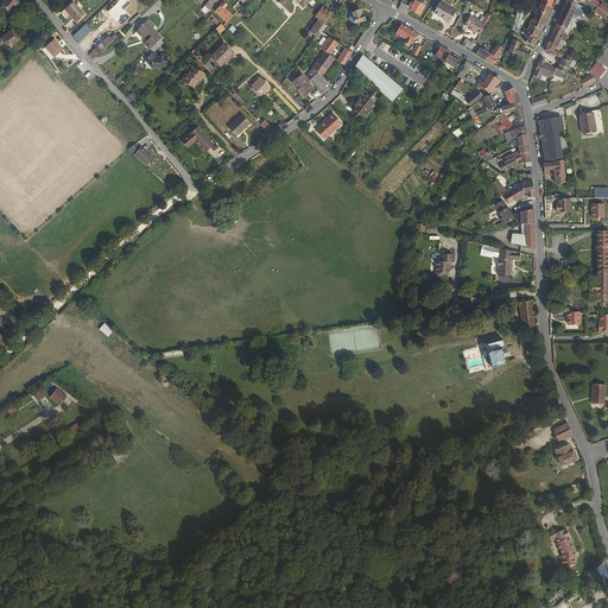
[(5,0),(2,5),(10,14),(20,2),(21,0),(5,0)]
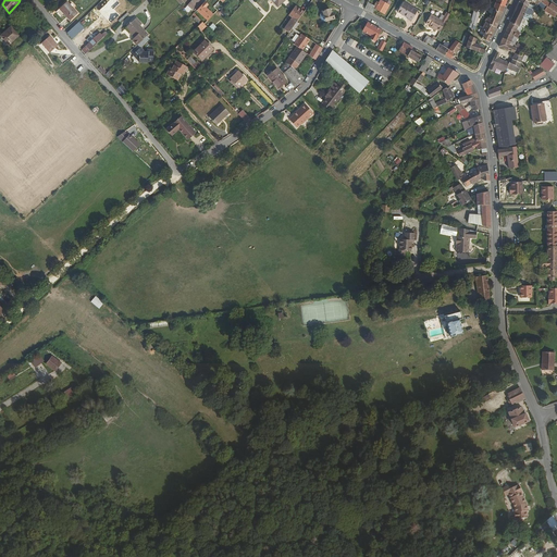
[(192,0),(187,5),(192,9),(200,0),(192,0)]
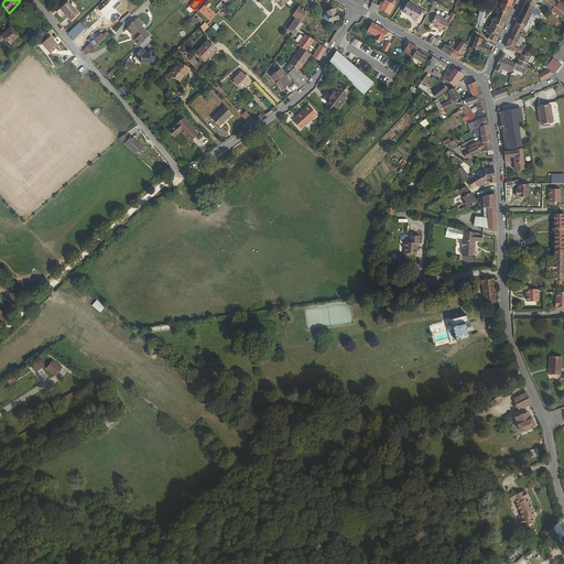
[(372,2),(369,9),(378,14),(380,9),(389,14),(394,6),(386,0),(383,3),(381,2),(379,6),(372,2)]
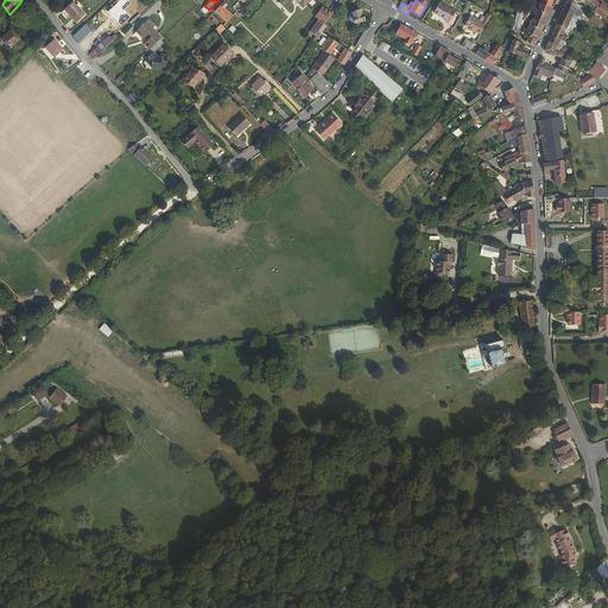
[(568,0),(567,2),(557,24),(565,29),(567,29),(570,20),(577,23),(584,25),(587,19),(581,16),(582,12),(584,12),(587,7),(577,4),(572,0),(568,0)]
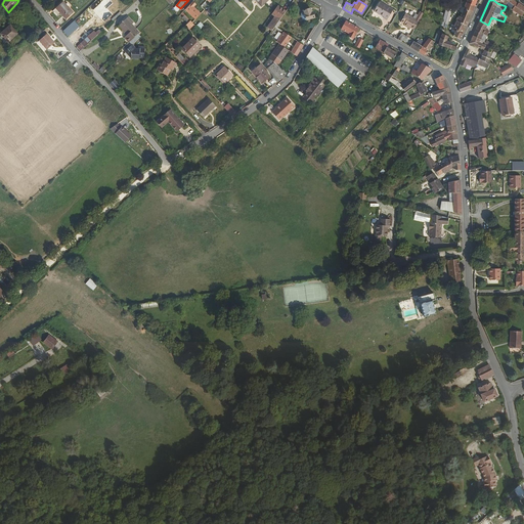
[(506,0),(509,1),(515,6),(520,10),(523,6),(519,3),(518,4),(512,0),(506,0)]
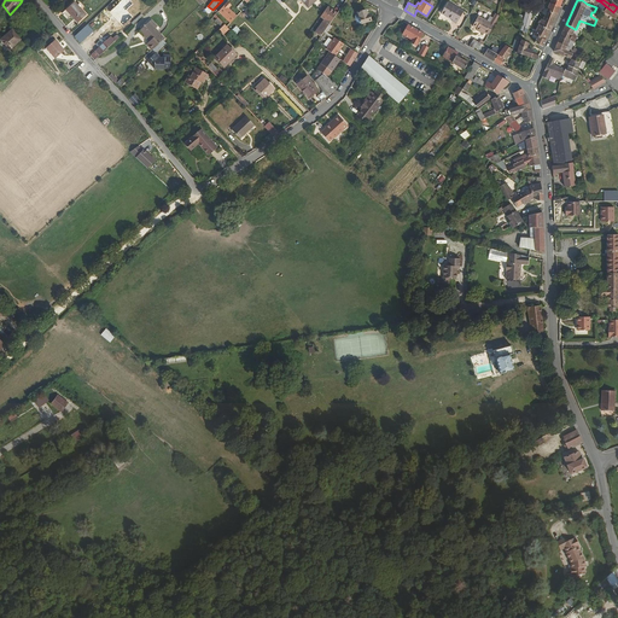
[(66,10),(79,23),(87,15),(80,7),(77,5),(75,1),(66,10)]
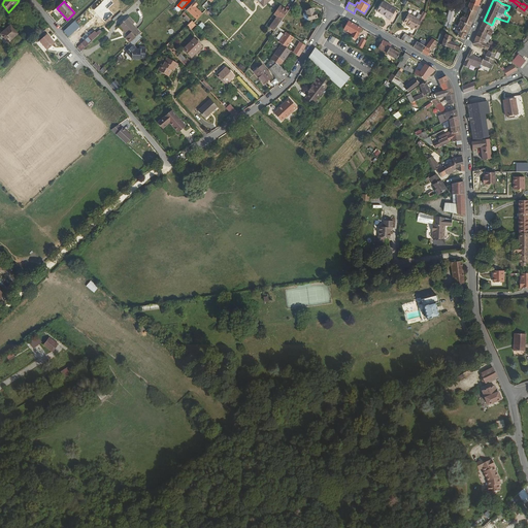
[(197,4),(194,1),(187,9),(197,20),(202,13),(195,7),(197,4)]
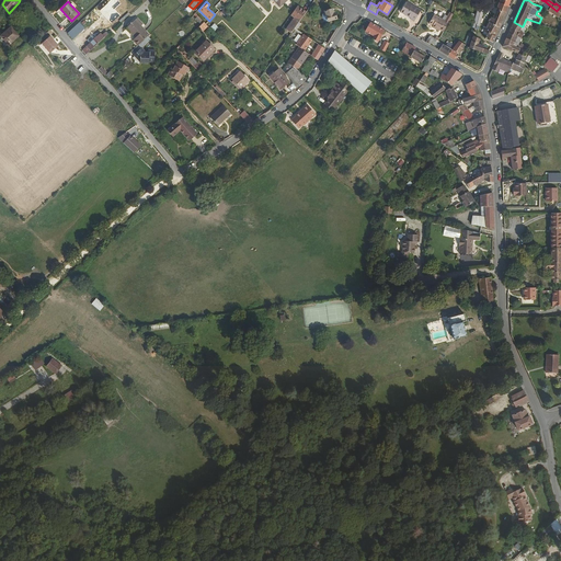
[(415,10),(416,7),(407,1),(401,11),(412,16),(411,18),(415,20),(418,16),(418,14),(416,12),(415,10)]
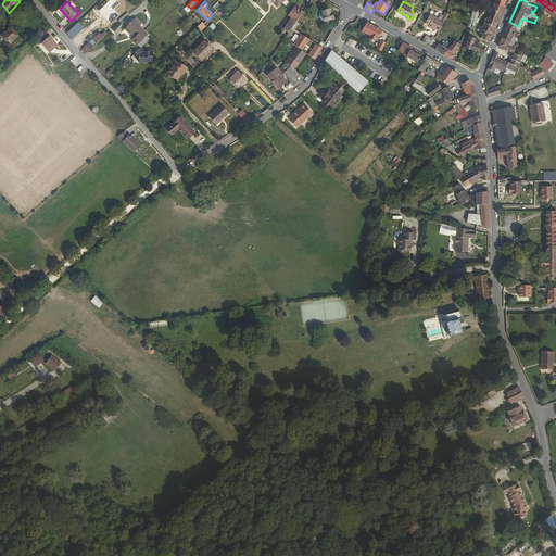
[(505,4),(495,1),(493,7),(494,7),(503,11),(505,4)]
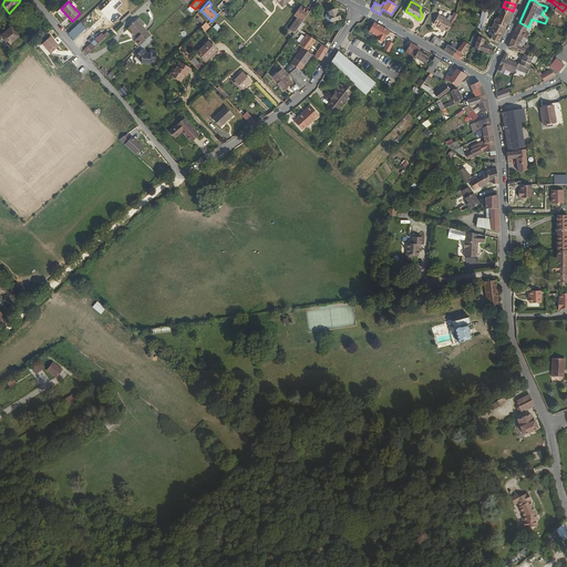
[(289,30),(295,33),(309,12),(301,6),(294,16),(298,18),(289,30)]
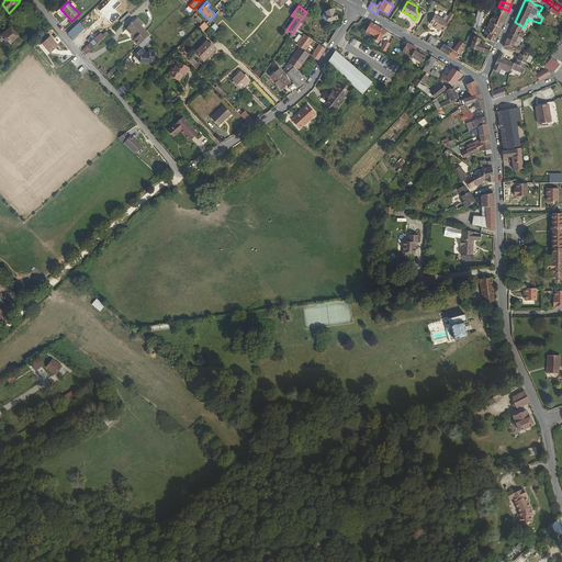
[(490,24),(490,26),(501,30),(508,11),(499,7),(496,14),(494,14),(490,24)]
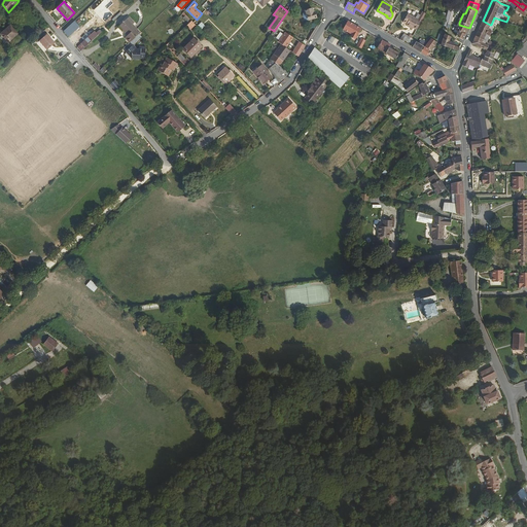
[(525,16),(526,12),(523,10),(518,6),(516,9),(525,16)]
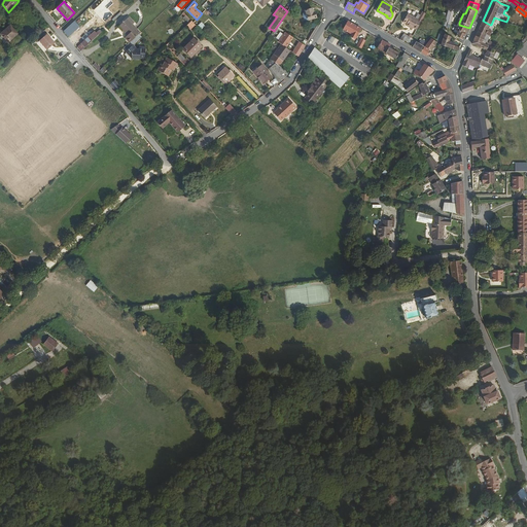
[(450,7),(447,16),(453,20),(456,9),(450,7)]
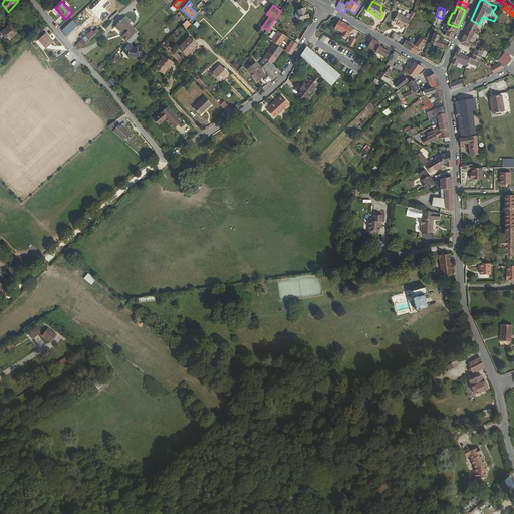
[(301,20),(308,17),(307,12),(305,12),(304,8),(298,10),(298,11),(297,12),(295,13),(295,15),(296,17),(297,18),(299,18),(300,18),(301,20)]
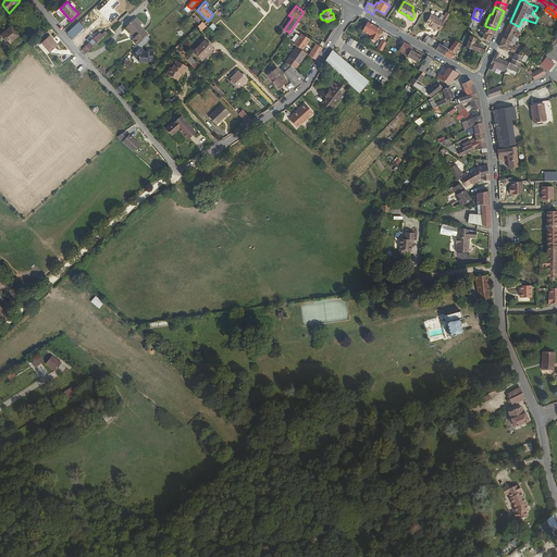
[(437,29),(441,31),(450,13),(447,12),(443,20),(432,13),(426,23),(430,25),(429,26),(434,29),(435,27),(437,29)]
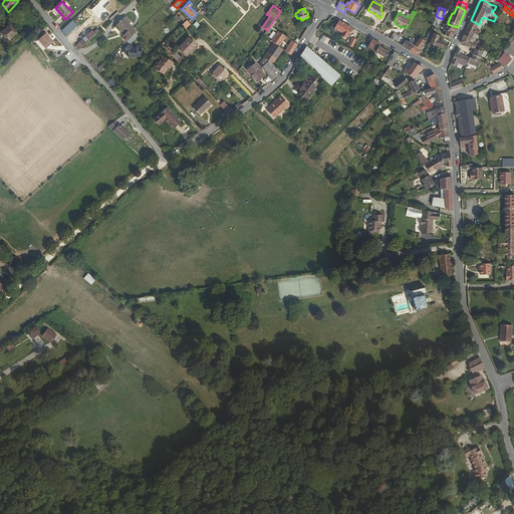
[(436,16),(434,22),(433,24),(435,25),(436,25),(438,22),(441,23),(441,21),(442,19),(436,16)]
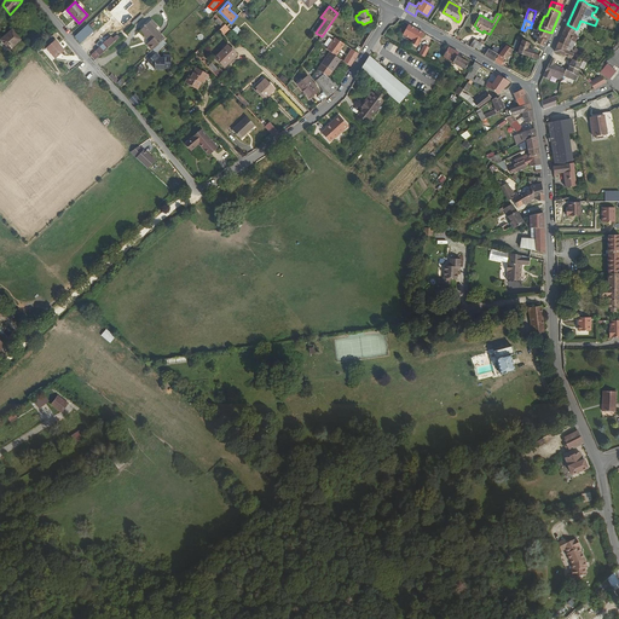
[(563,30),(562,34),(571,39),(576,42),(580,32),(582,29),(584,29),(586,30),(588,23),(580,21),(577,29),(576,29),(567,24),(563,30)]
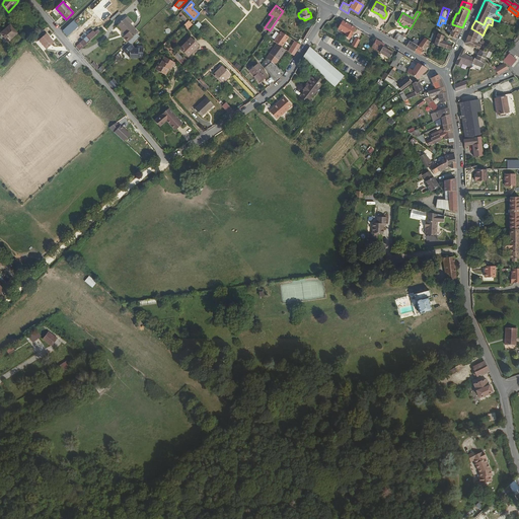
[(137,33),(138,32),(131,23),(132,22),(130,20),(129,21),(125,18),(118,25),(126,34),(127,35),(124,39),(128,42),(137,33)]
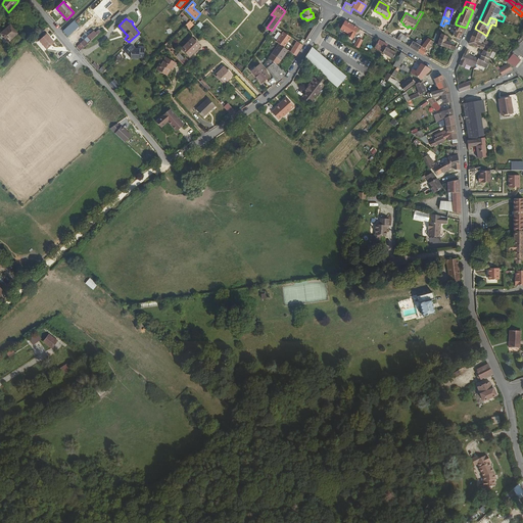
[(74,20),(63,31),(67,37),(79,27),(74,20)]
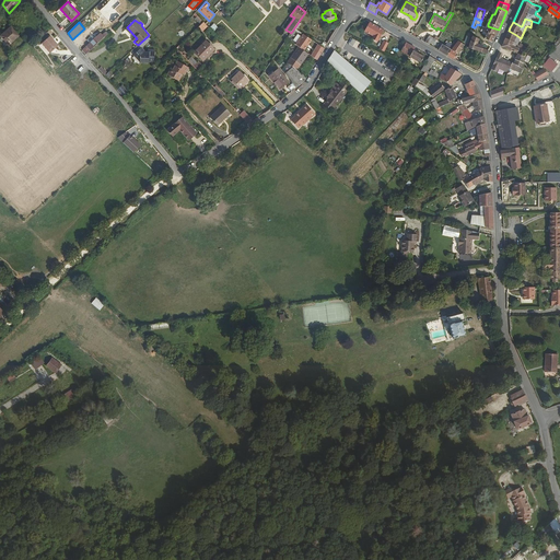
[(377,42),(384,31),(370,22),(364,32),(373,36),(372,39),(377,42)]
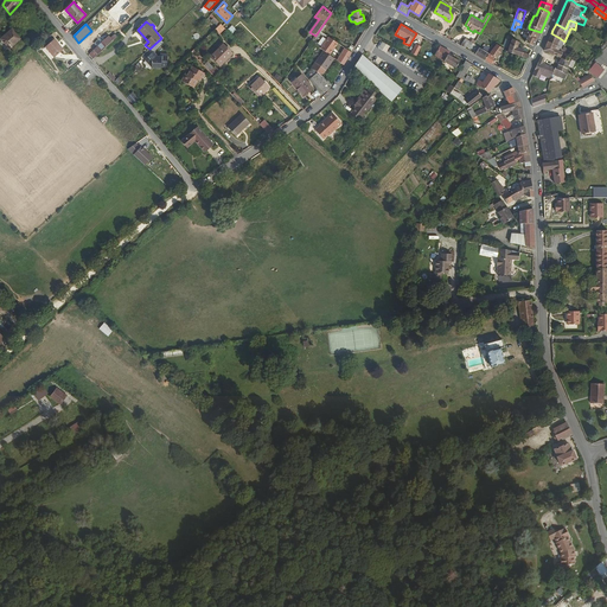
[(1,39),(10,49),(20,39),(12,29),(1,39)]
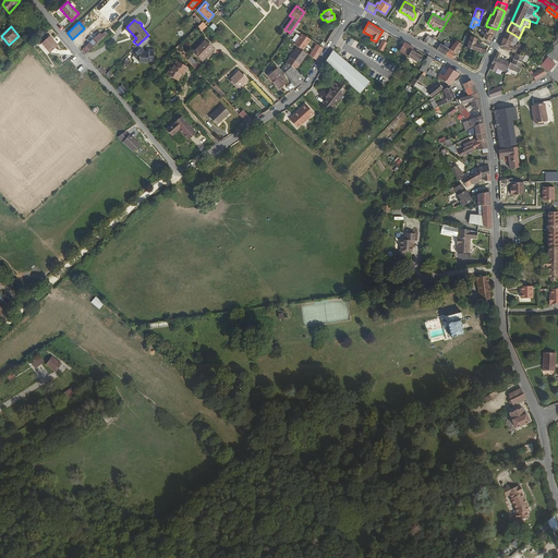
[(81,50),(84,55),(107,33),(105,31),(101,34),(99,32),(98,34),(95,36),(88,43),(81,50)]
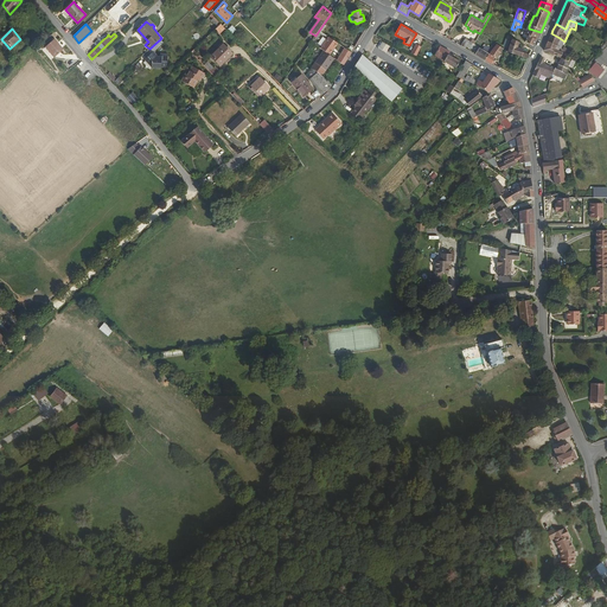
[(551,33),(548,42),(557,45),(561,49),(563,43),(564,43),(566,42),(564,42),(560,38),(551,33)]
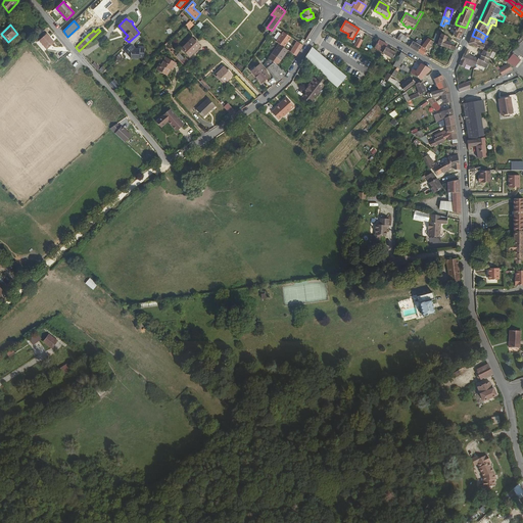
[(464,32),(458,30),(456,33),(455,35),(461,38),(462,36),(463,34),(464,32)]
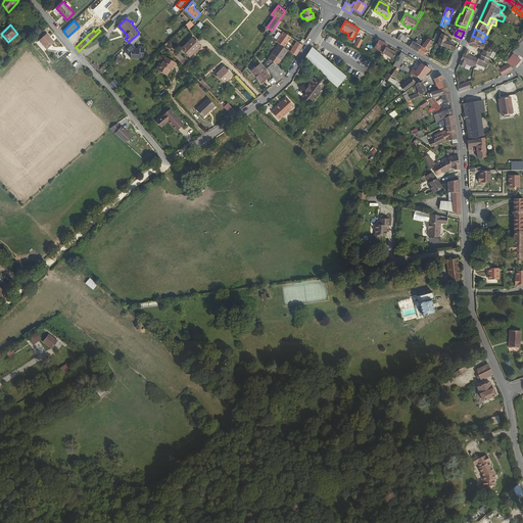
[(279,44),(282,46),(289,36),(282,31),(275,41),(279,44)]
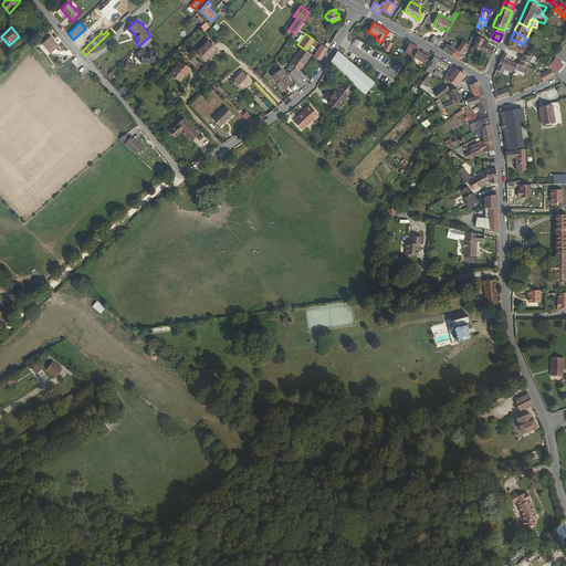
[(433,35),(430,41),(433,43),(435,40),(441,44),(444,46),(447,43),(443,41),(433,35)]
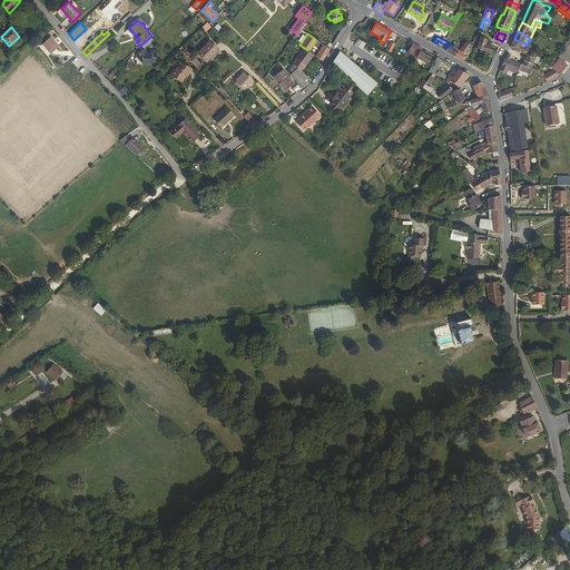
[(51,37),(42,43),(51,53),(59,47),(51,37)]
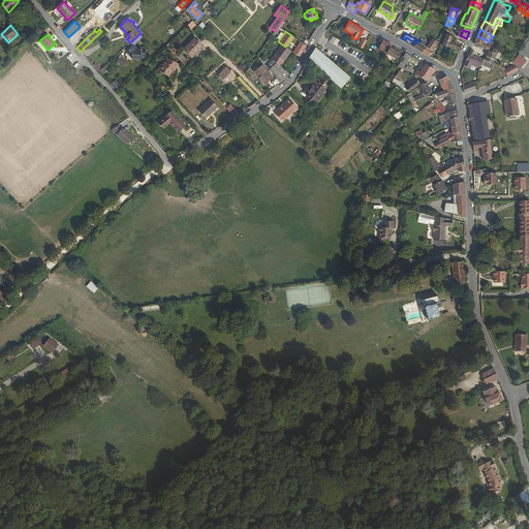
[(143,37),(139,34),(130,42),(124,48),(127,51),(126,52),(127,53),(132,58),(132,59),(141,59),(141,58),(146,58),(146,47),(139,47),(139,49),(136,49),(133,45),(143,37)]
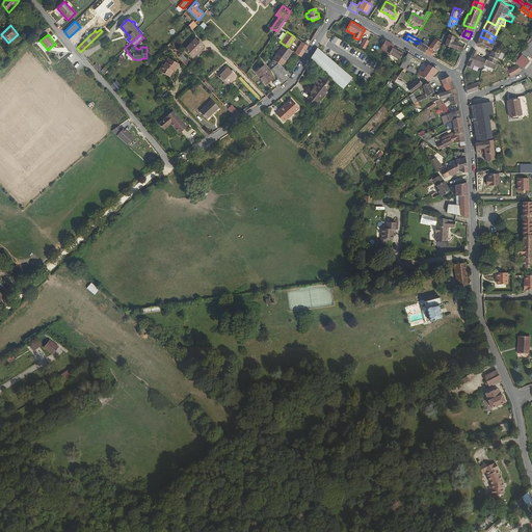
[(447,43),(463,51),(466,48),(459,45),(458,46),(453,44),(456,37),(450,34),(447,43)]
